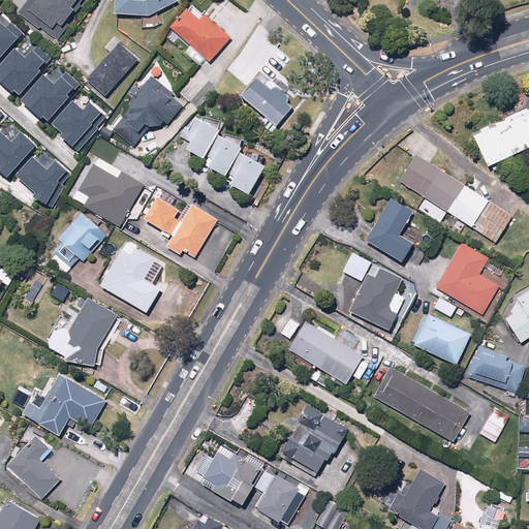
[(24,0),(16,11),(37,29),(37,28),(55,42),(89,1),(87,0),(24,0)]
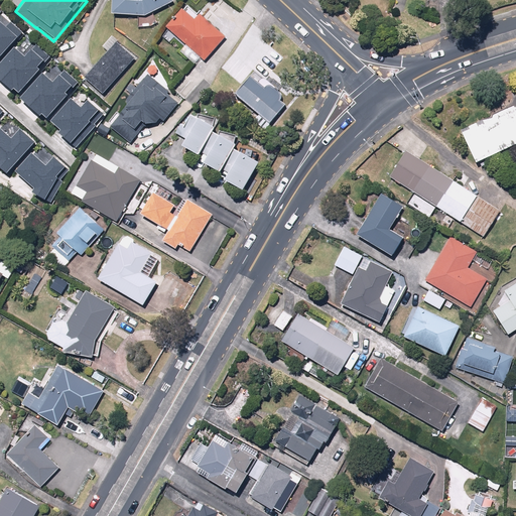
[(109,0),(109,15),(144,16),(170,3),(168,0),(109,0)]
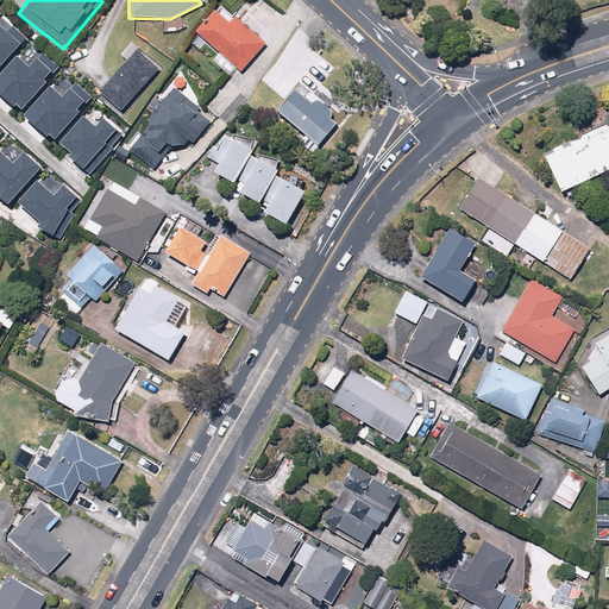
[(214,13),(211,12),(193,33),(218,54),(211,63),(228,79),(236,70),(240,74),(264,45),(219,7),(214,13)]
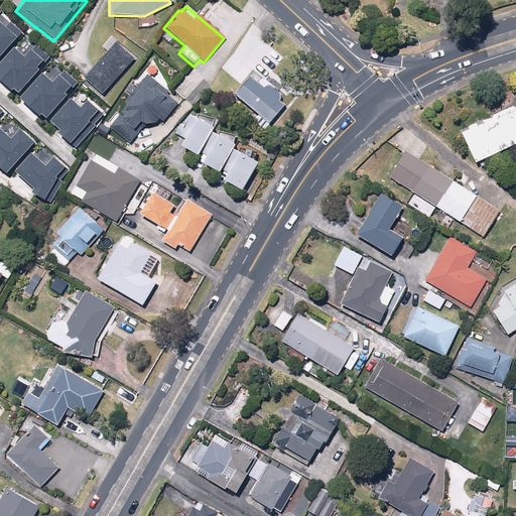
[(0,57),(24,30),(10,18),(5,24),(0,19),(0,57)]
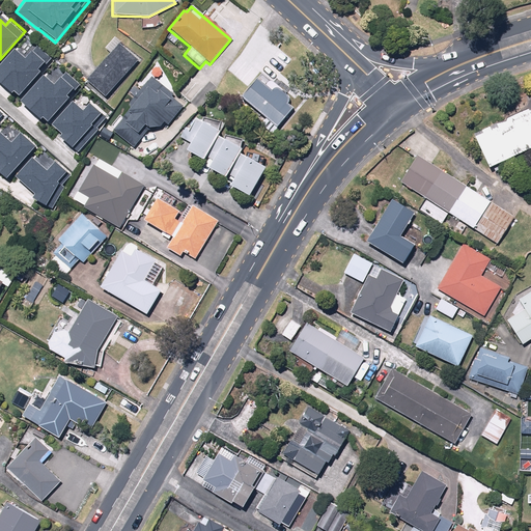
[(106,98),(138,61),(117,44),(85,80),(106,98)]
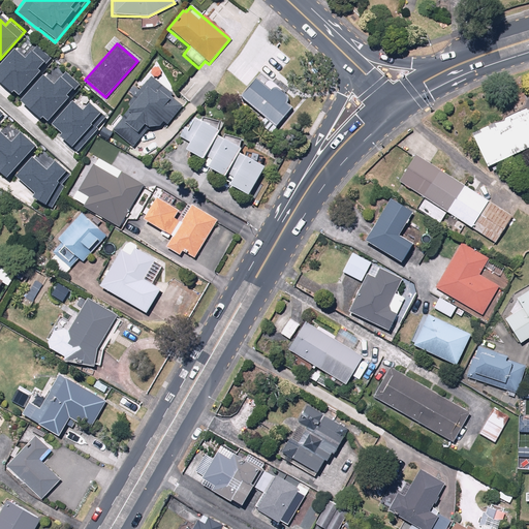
[(16,88),(21,93),(53,57),(39,44),(28,57),(17,47),(0,64),(0,78),(13,91),(16,88)]
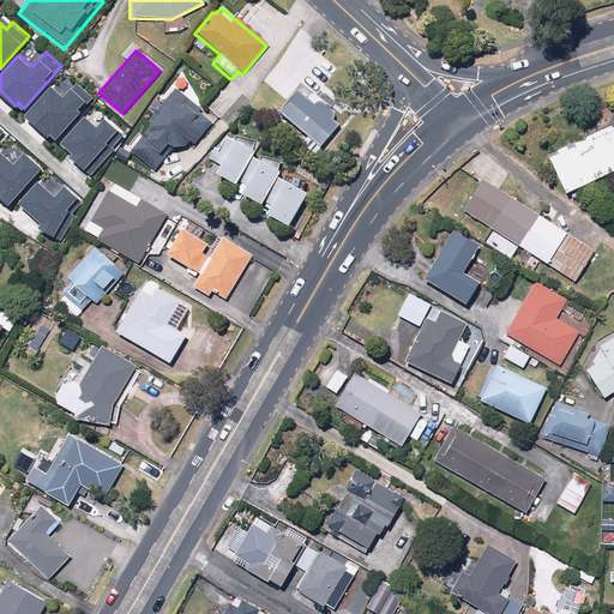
[(53,132),(58,137),(95,96),(77,80),(64,94),(54,84),(26,115),(49,136),(53,132)]
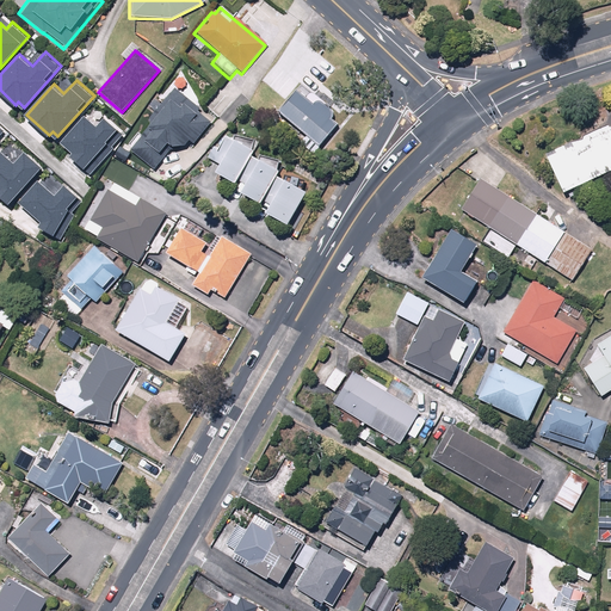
[(213,123),(173,90),(123,148),(152,172),(167,154),(176,161),(189,146),(192,148),(213,123)]
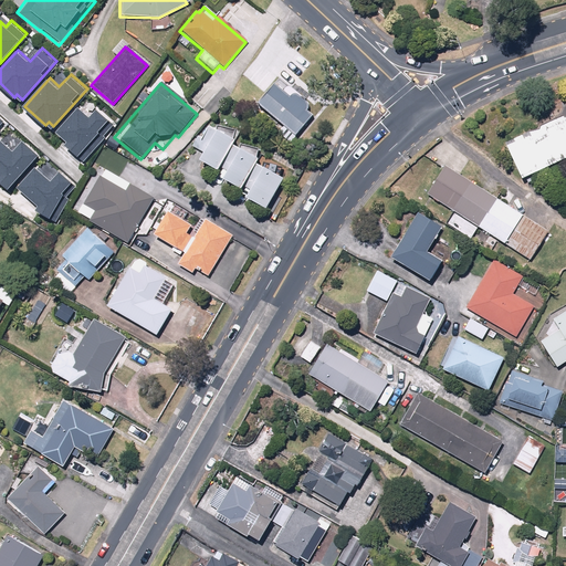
[(272,84),(253,105),(281,128),(275,134),(287,144),(312,115),(306,111),(310,106),(292,92),(287,97),(272,84)]
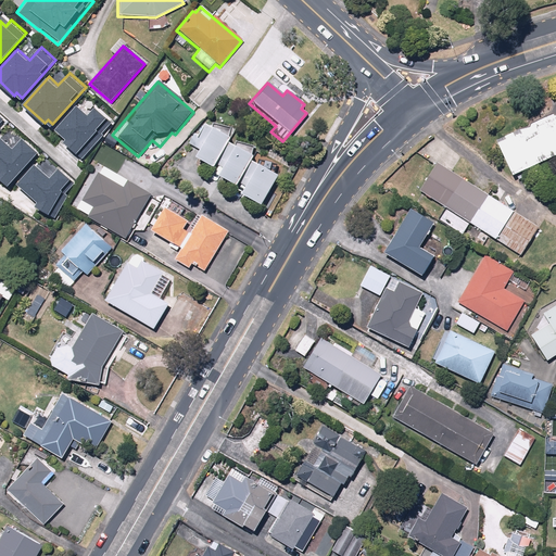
[(63,141),(81,158),(114,121),(86,96),(57,129),(66,138),(63,141)]
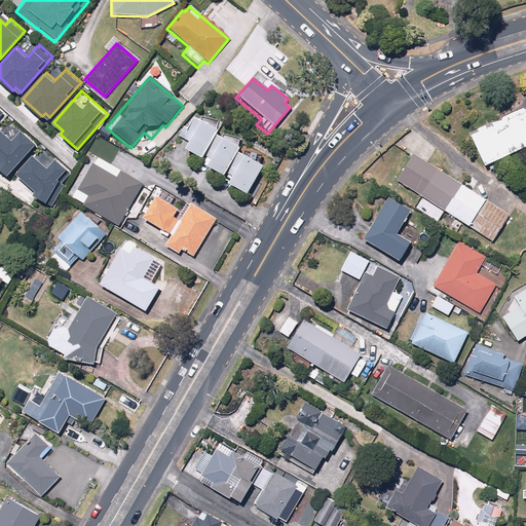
[(525,118),(522,110),(467,135),(481,167),(525,148),(525,118)]
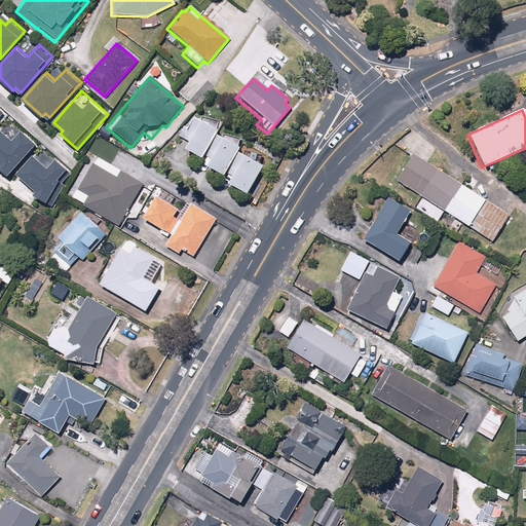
[(219,127),(194,114),(183,135),(188,138),(185,145),(203,155),(205,152),(217,132),(219,127)]
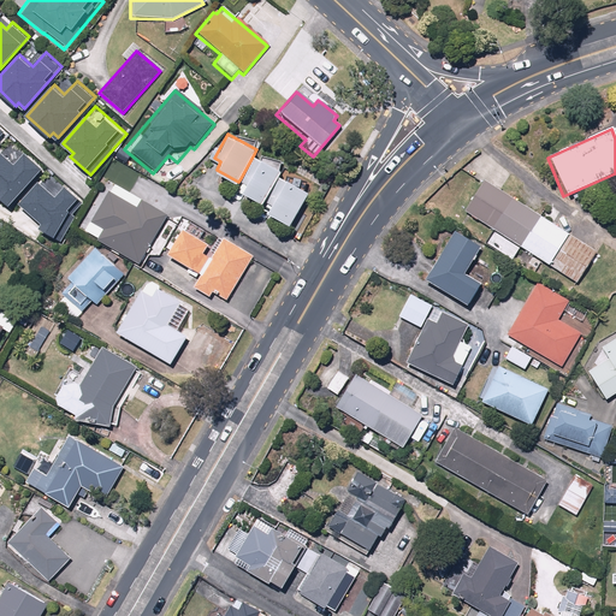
[(0,194),(11,205),(43,167),(25,152),(16,163),(1,149),(0,150),(0,194)]
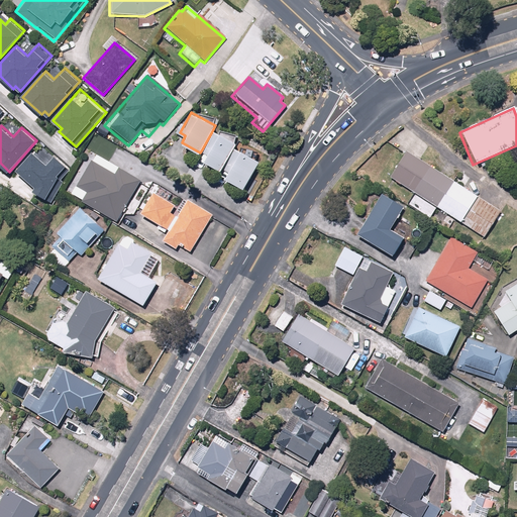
[(237,142),(213,129),(202,149),(207,152),(203,160),(222,170),(223,168),(234,147),(237,142)]
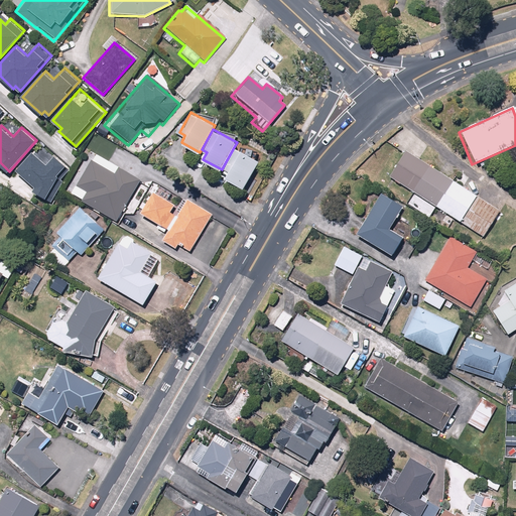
[(259,160),(234,147),(223,167),(229,170),(225,177),(243,187),(259,160)]
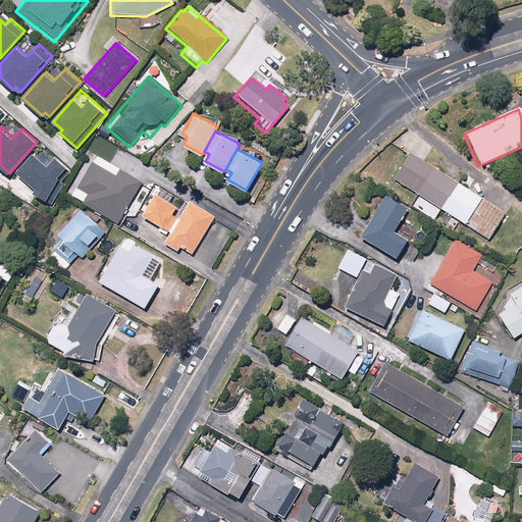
[(34,192),(51,202),(64,180),(61,178),(70,168),(56,153),(47,164),(35,153),(19,170),(36,188),(34,192)]
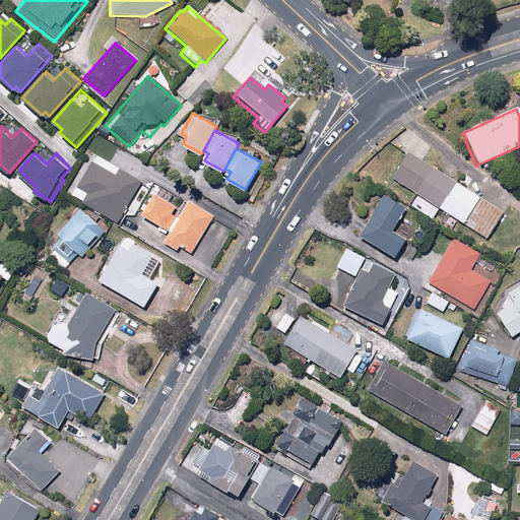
[(502,213),(408,153),(392,180),(415,195),(408,205),(429,218),(435,208),(485,240),(502,213)]
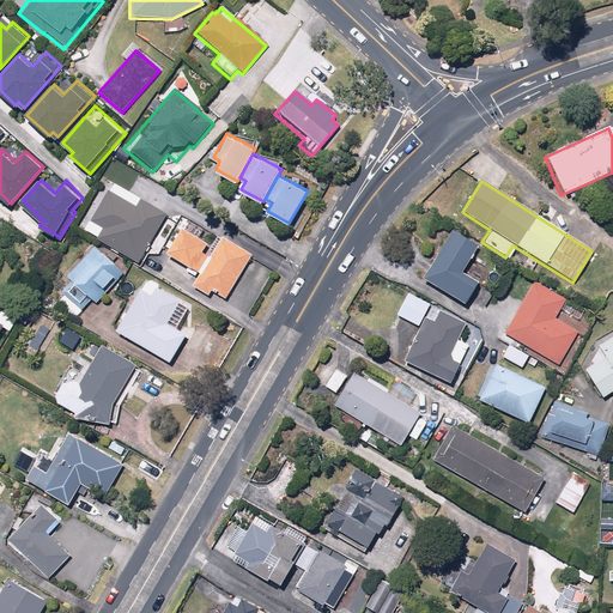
[(133,210),(107,192),(87,223),(101,230),(93,241),(138,267),(168,218),(139,200),(133,210)]
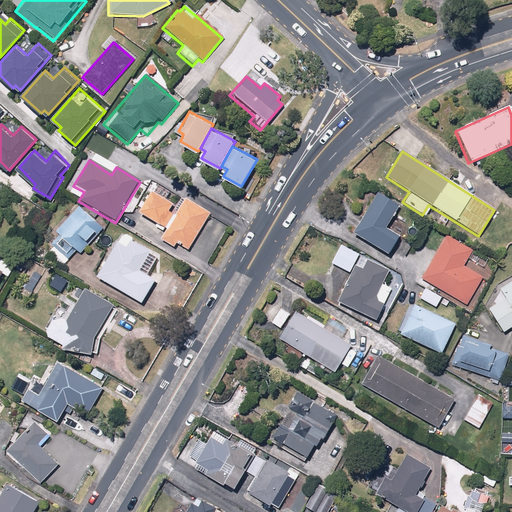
[(151,191),(149,194),(136,214),(163,232),(159,239),(172,248),(174,244),(187,252),(211,215),(185,198),(173,217),(167,212),(172,205),(151,191)]
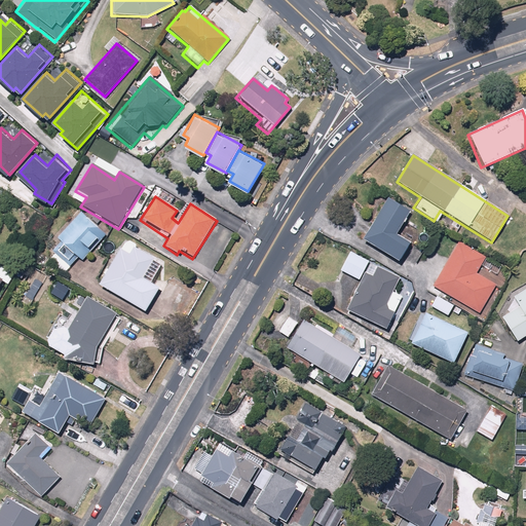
[(408,214),(386,199),(361,240),(398,263),(409,243),(395,234),(408,214)]
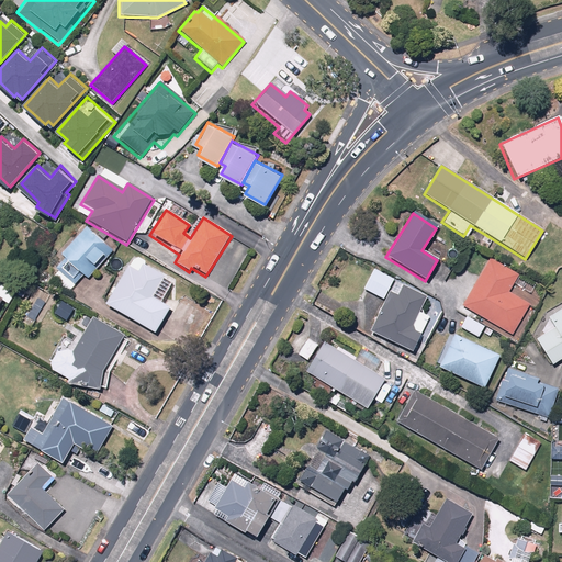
[(111,250),(86,227),(58,256),(63,260),(55,268),(71,282),(79,273),(85,278),(111,250)]
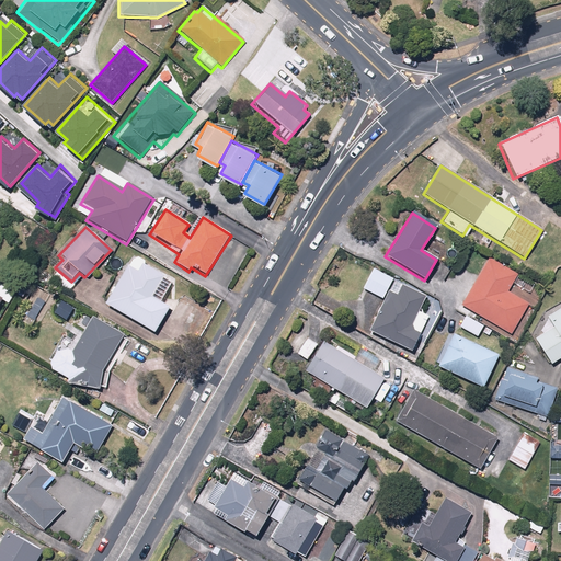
[(516,276),(487,259),(461,306),(513,334),(529,306),(506,293),(516,276)]
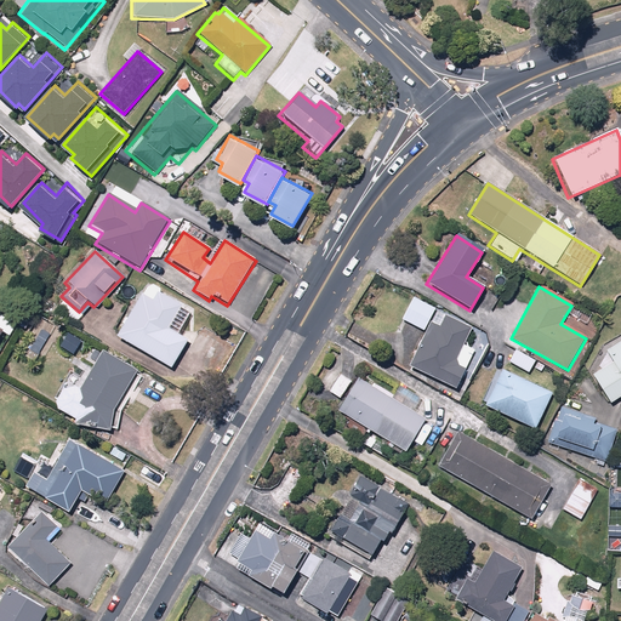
[(169,330),(181,307),(182,306),(154,291),(149,300),(136,294),(113,340),(171,370),(187,340),(169,330)]
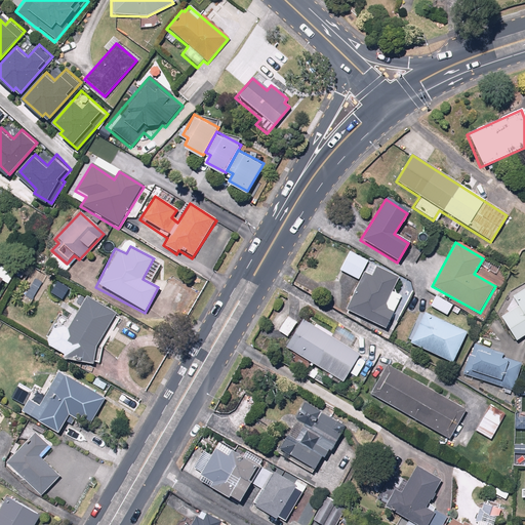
[(357,280),(366,261),(348,252),(338,271),(357,280)]
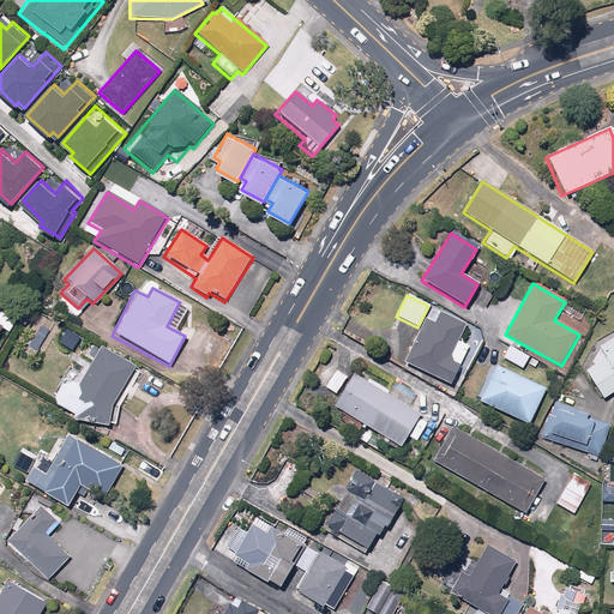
[(0,308),(0,329),(7,333),(17,318),(0,308)]
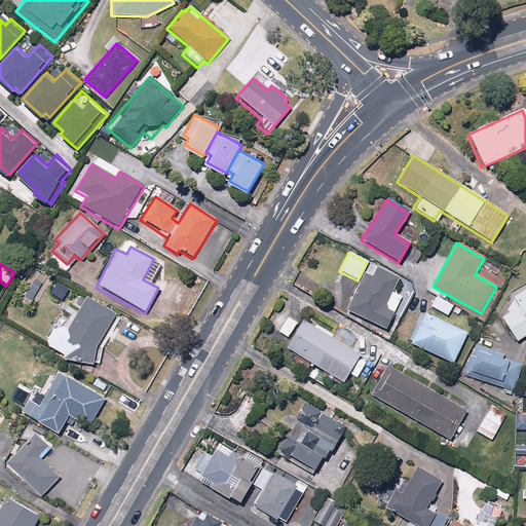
[(399,278),(376,268),(371,277),(364,273),(345,310),(385,331),(402,298),(391,293),(399,278)]
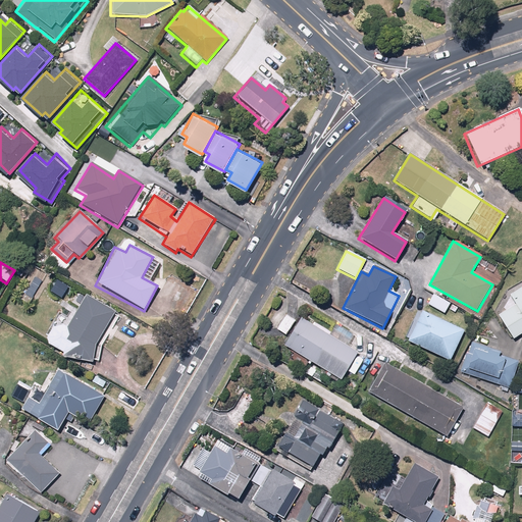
[(521,285),(507,296),(496,315),(511,340),(521,332),(521,285)]
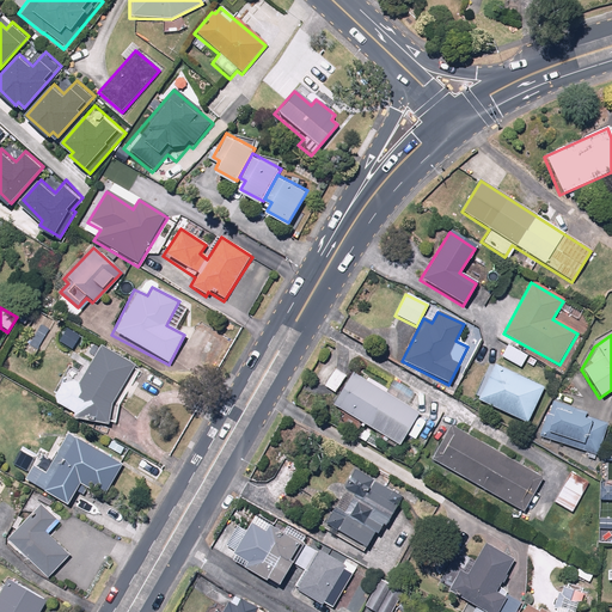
[(134,366),(99,347),(77,383),(72,399),(71,422),(106,427),(108,424),(116,424),(118,407),(138,373),(133,369),(134,366)]
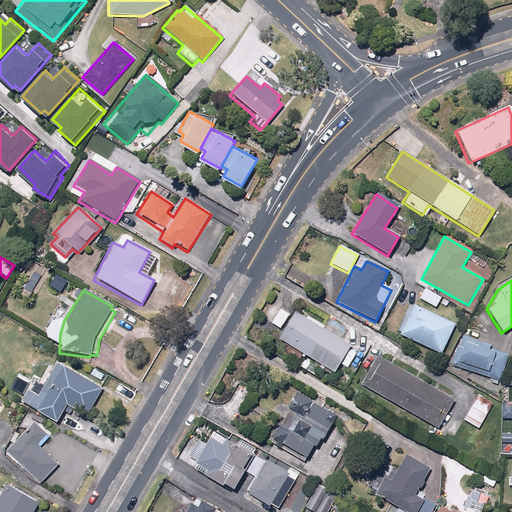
[(414,305),(399,333),(440,355),(455,327),(414,305)]
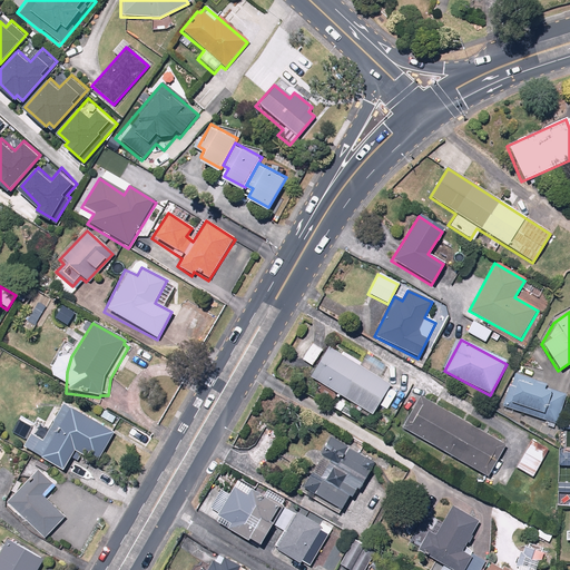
[(330,347),(328,349),(308,377),(367,419),(377,403),(386,410),(397,393),(379,380),(386,367),(366,354),(357,366),(330,347)]
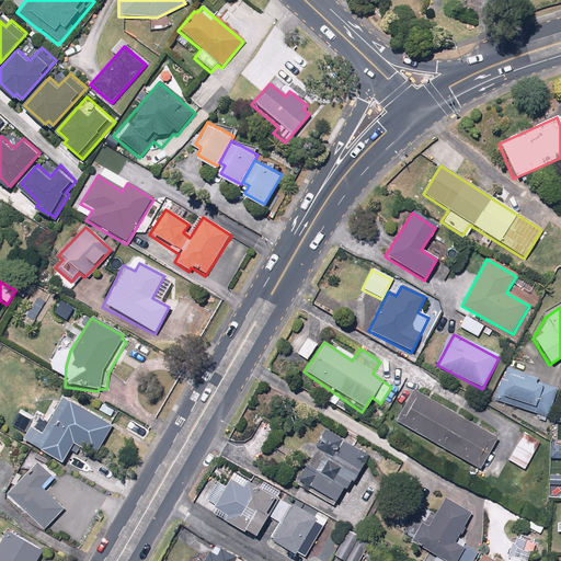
[(531,413),(541,386),(504,373),(494,401),(531,413)]
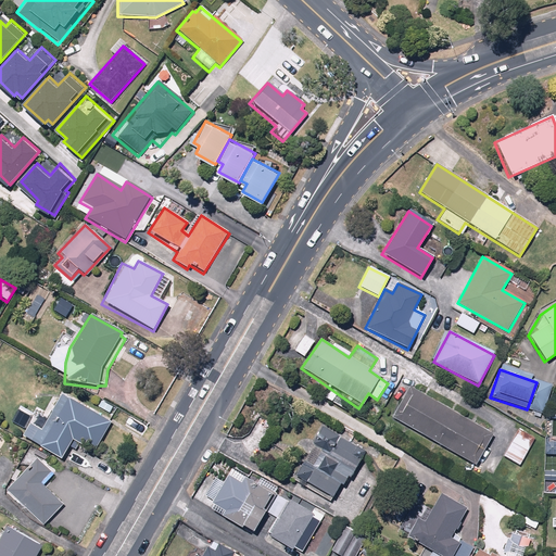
[(413,389),(395,419),(474,466),(492,436),(413,389)]
